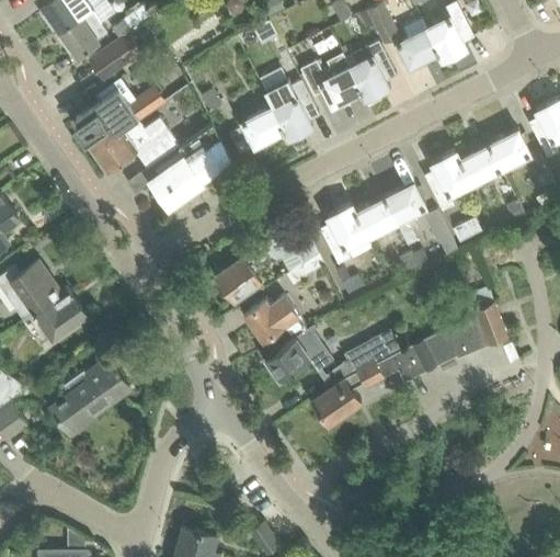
[(49,0),(41,7),(59,33),(94,8),(93,7),(102,0),(49,0)]
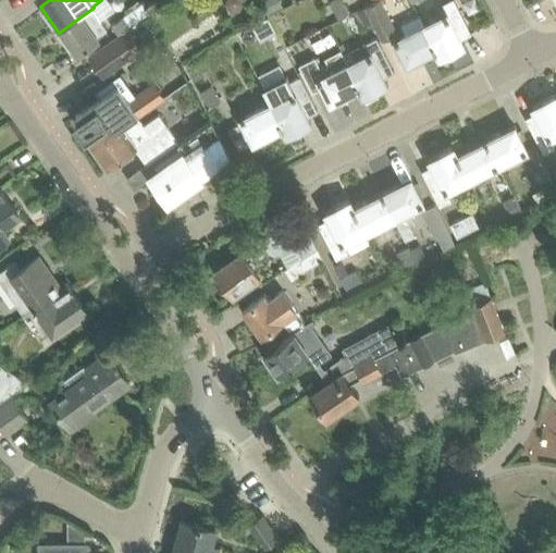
[(76,58),(95,45),(108,35),(100,24),(115,12),(107,0),(101,0),(93,7),(94,8),(59,33),(76,58)]
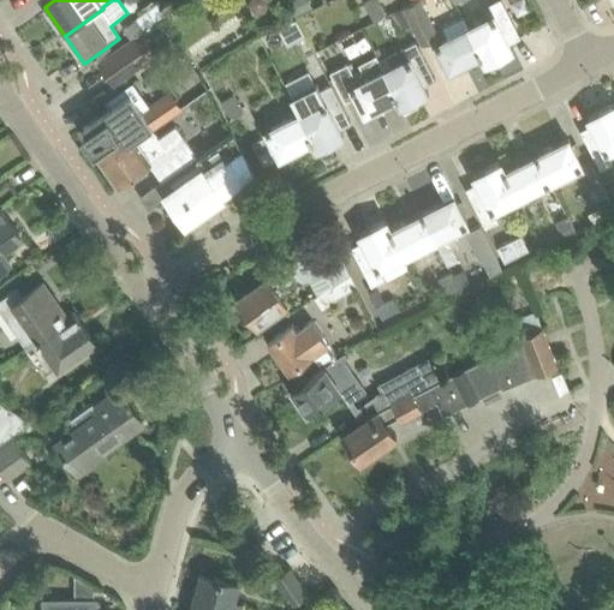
[(383,19),(373,0),(370,0),(361,5),(371,25),(383,19)]
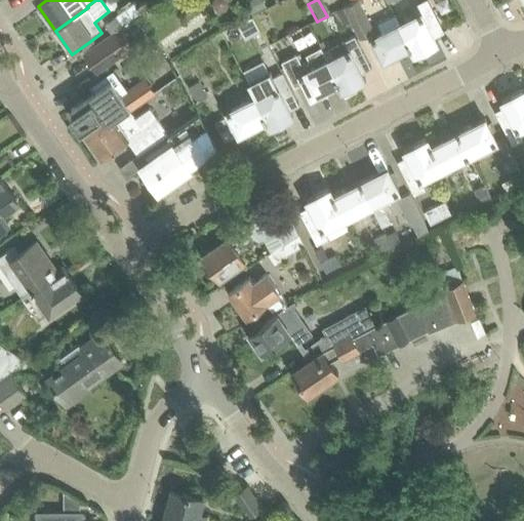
[(370,36),(354,2),(345,7),(352,23),(361,41),(370,36)]
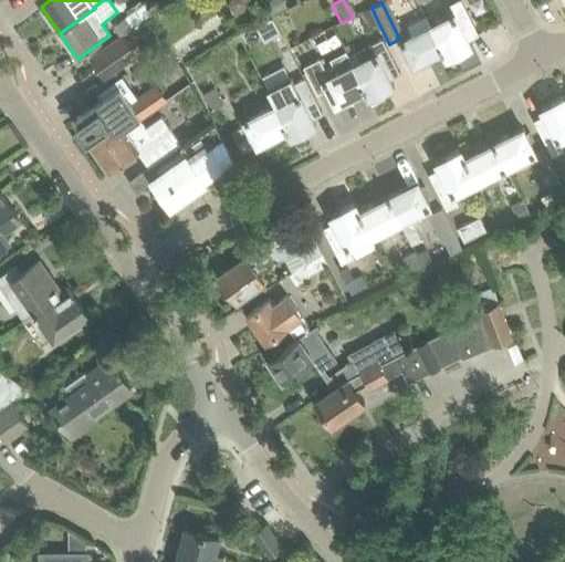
[(454,19),(431,30),(430,30),(443,54),(442,54),(446,62),(471,50),(467,41),(477,37),(460,2),(449,8),(454,19)]
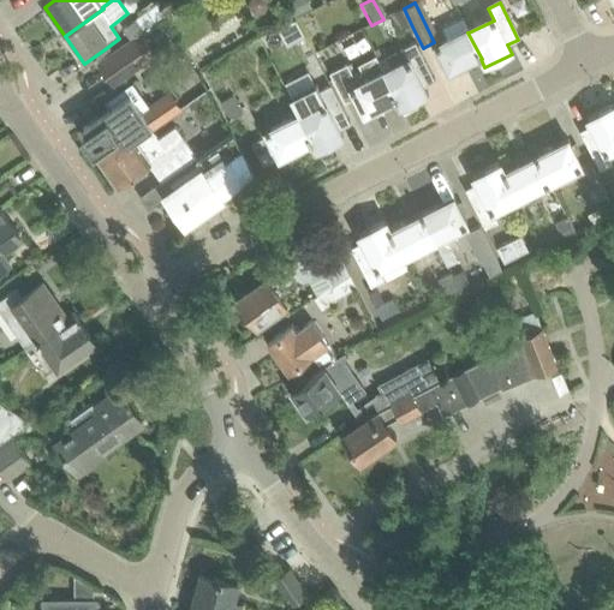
[(156,5),(121,30),(130,42),(141,35),(165,18),(156,5)]
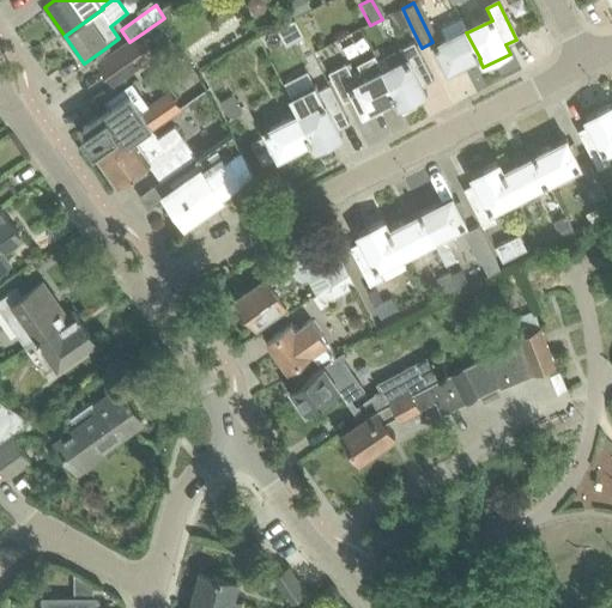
[(388,16),(397,34),(411,26),(403,8),(388,16)]
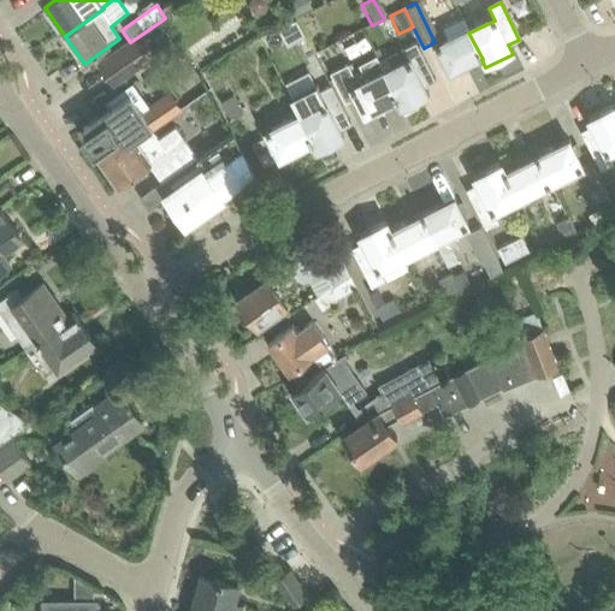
[(436,48),(449,75),(482,59),(483,59),(468,33),(469,33),(463,21),(443,31),(449,41),(436,48)]
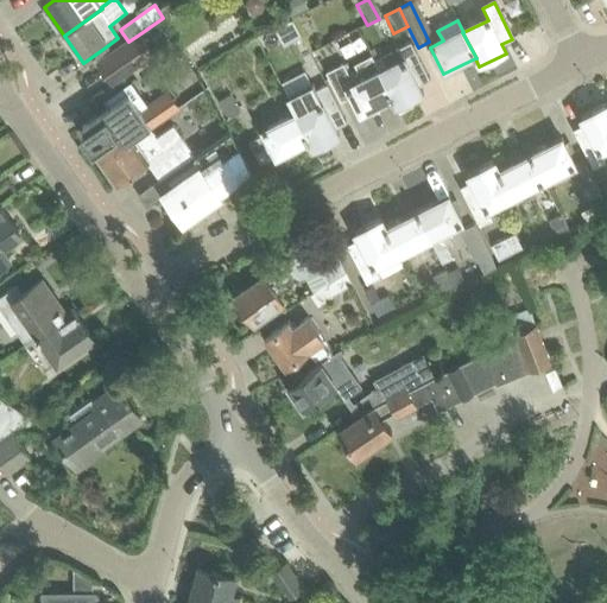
[(291,24),(273,32),(282,49),(299,40),(291,24)]
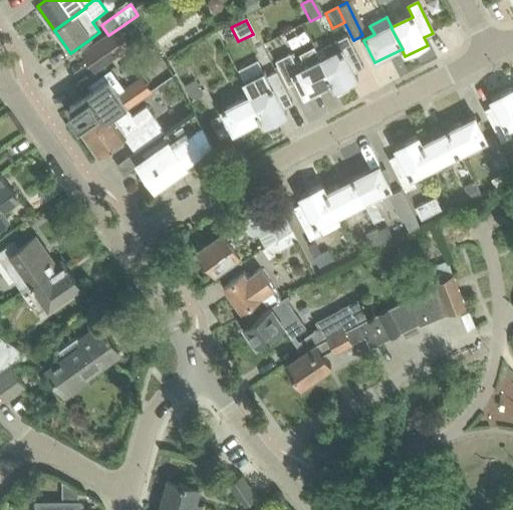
[(79,57),(92,75),(131,48),(117,29),(108,35),(109,36),(79,57)]
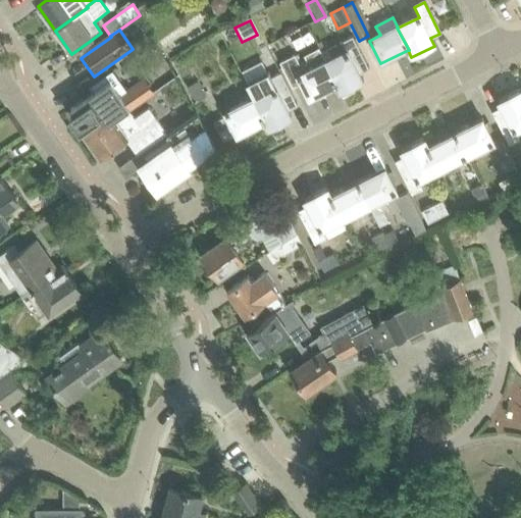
[(368,70),(352,39),(344,43),(343,41),(319,53),(336,86),(335,86),(340,94),(363,82),(359,74),(368,70)]
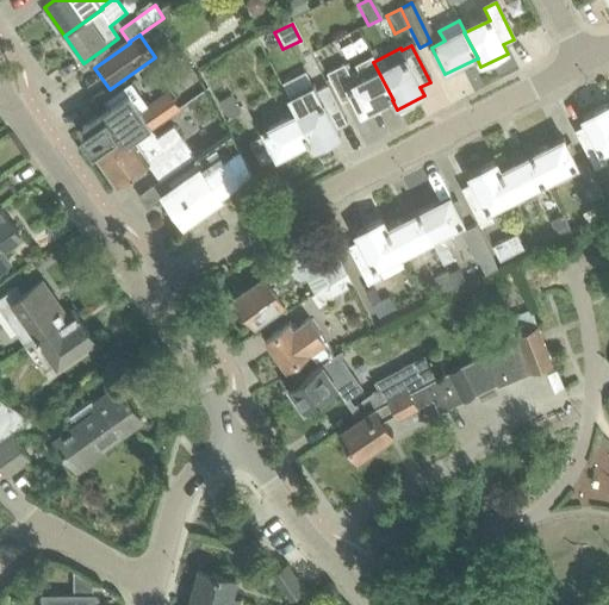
[(361,117),(392,100),(393,100),(373,62),(371,57),(354,67),(355,72),(347,75),(342,64),(325,73),(341,105),(352,99),(361,117)]
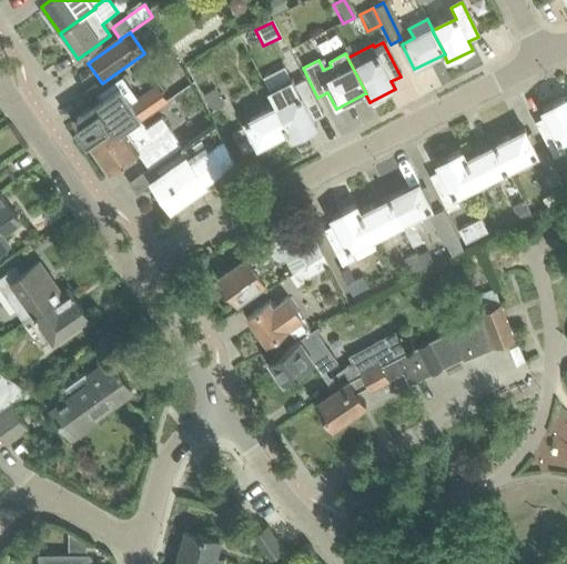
[(77,128),(81,134),(94,154),(125,133),(125,132),(140,122),(141,121),(131,106),(137,102),(121,81),(98,98),(101,103),(77,121),(80,126),(77,128)]
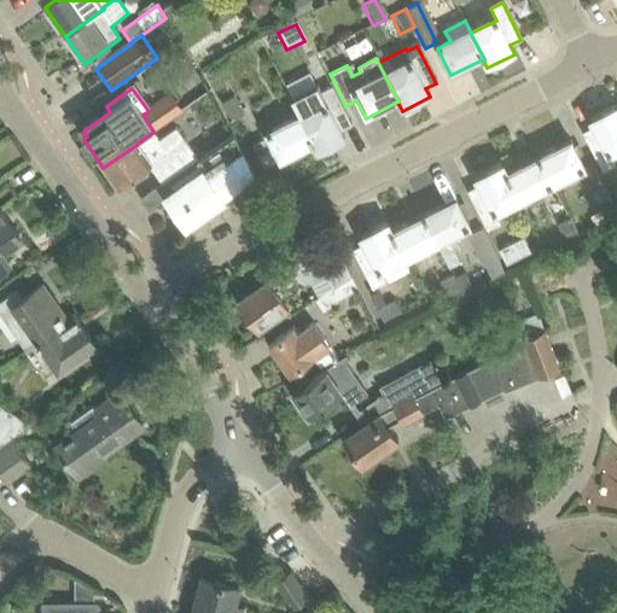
[(339,132),(351,126),(331,88),(319,94),(315,89),(290,103),(298,117),(312,145),(316,155),(344,140),(339,132)]
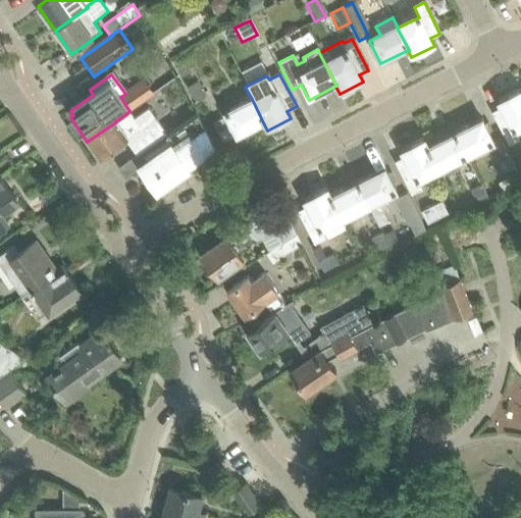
[(187,89),(195,105),(206,99),(197,83),(187,89)]
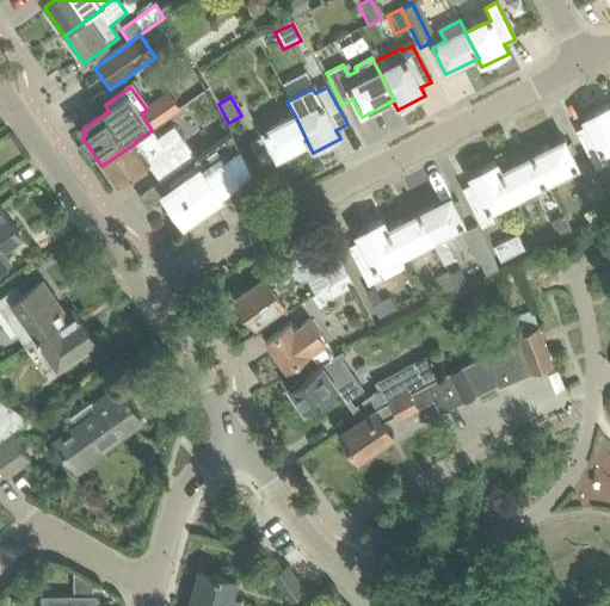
[(147,110),(141,113),(152,130),(173,116),(162,99),(147,110)]
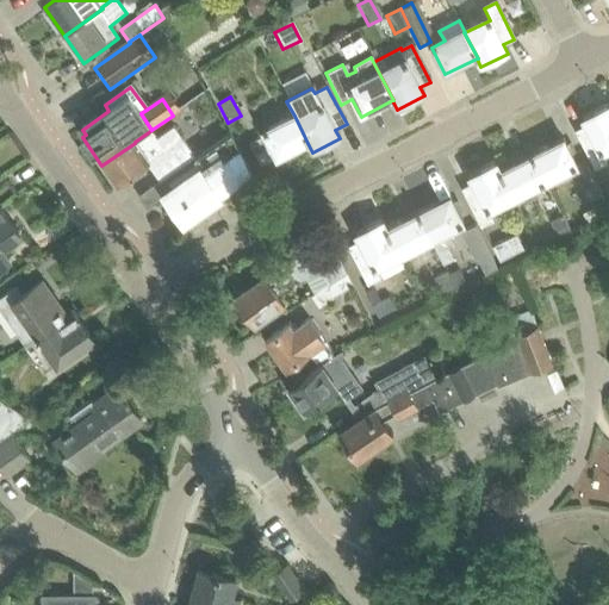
[(606,164),(600,154),(608,148),(608,116),(604,108),(582,119),(586,128),(576,133),(594,170),(606,164)]
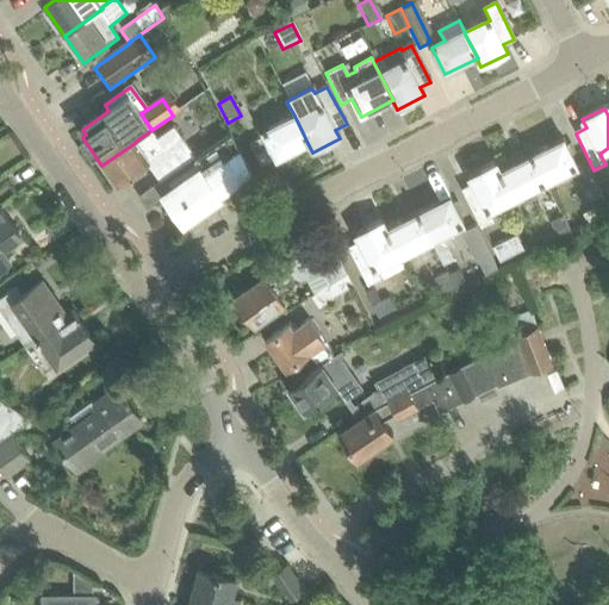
[(266,138),(277,160),(308,143),(294,116),(263,132),(266,138)]
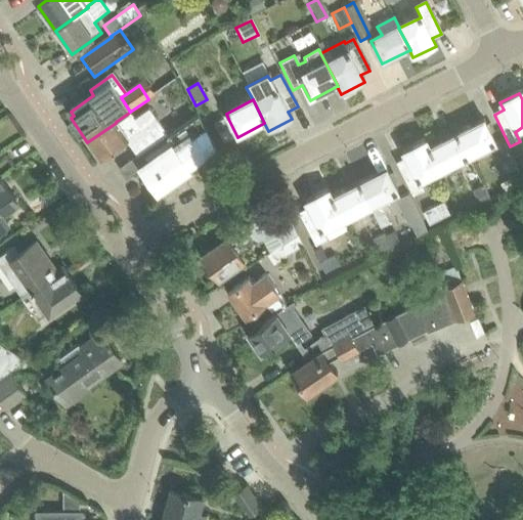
[(216,149),(206,131),(199,117),(189,100),(182,104),(192,121),(167,138),(167,137),(139,158),(144,165),(139,169),(157,195),(189,171),(188,169),(216,149)]
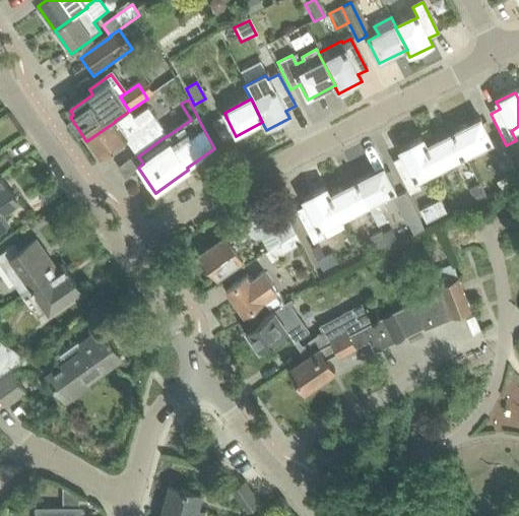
[(133,120),(128,112),(115,121),(115,122),(86,141),(100,159),(127,140),(138,156),(166,136),(147,110),(133,120)]
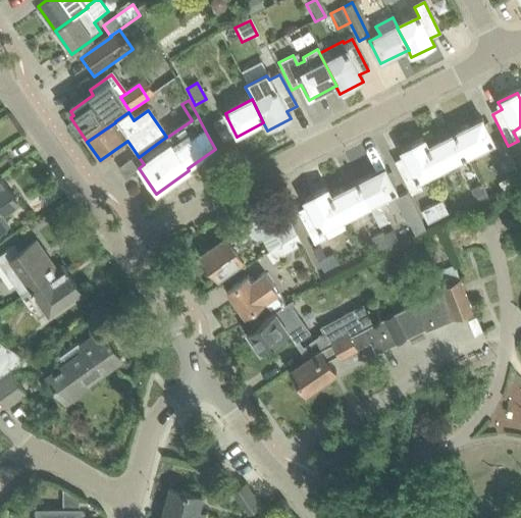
[(492,144),(481,121),(453,136),(464,158),(492,144)]
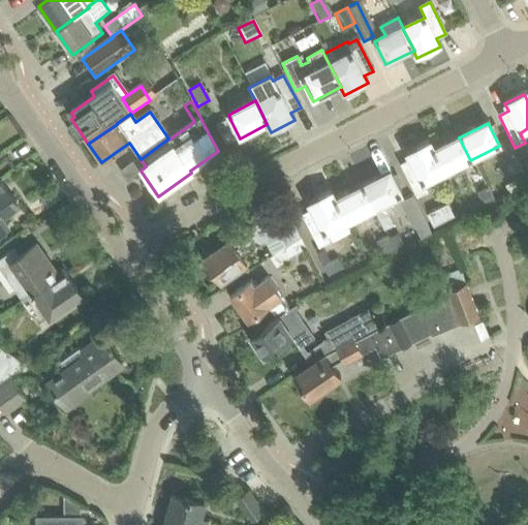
[(430,142),(426,144),(440,174),(443,172),(444,174),(470,160),(459,137),(433,150),(430,142)]
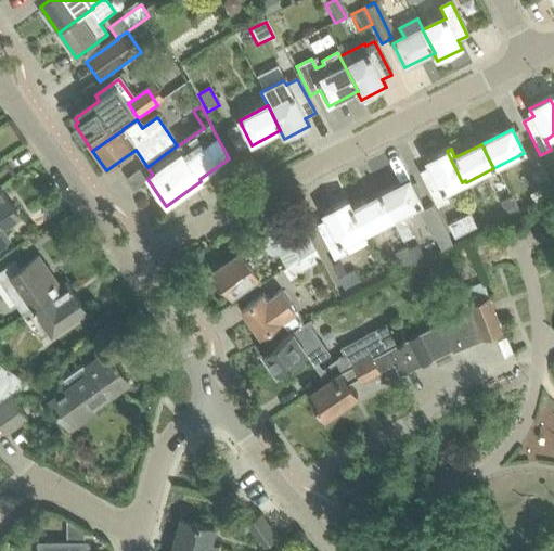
[(449,203),(442,191),(462,182),(447,151),(426,162),(430,169),(421,175),(438,208),(449,203)]
